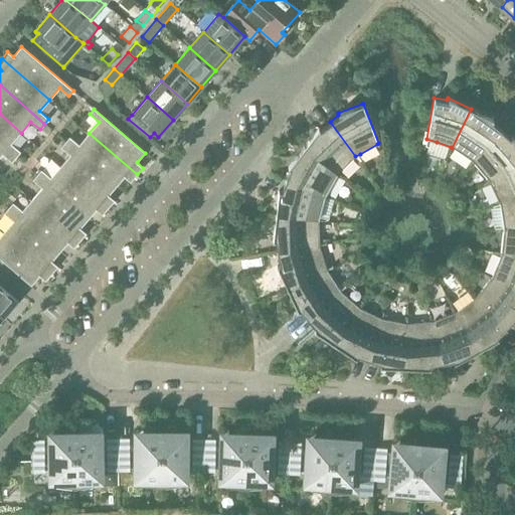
[(472,161),(500,129),(492,122),(493,120),(471,109),(452,148),(465,156),(472,161)]
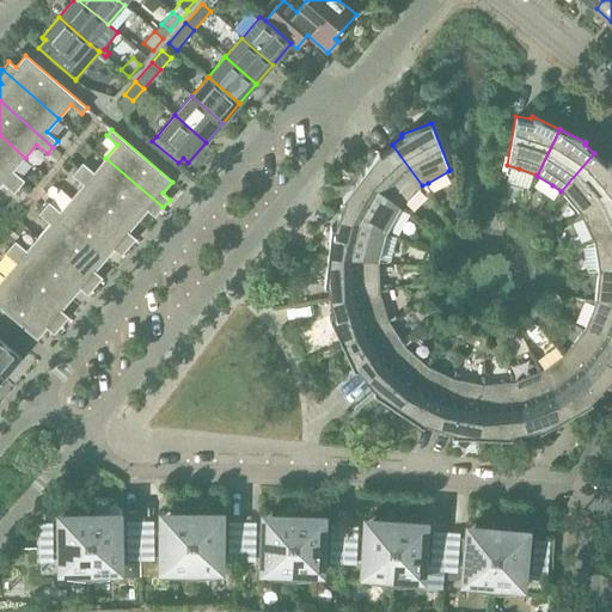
[(13,171),(25,158),(0,135),(0,169),(19,187),(24,181),(13,171)]
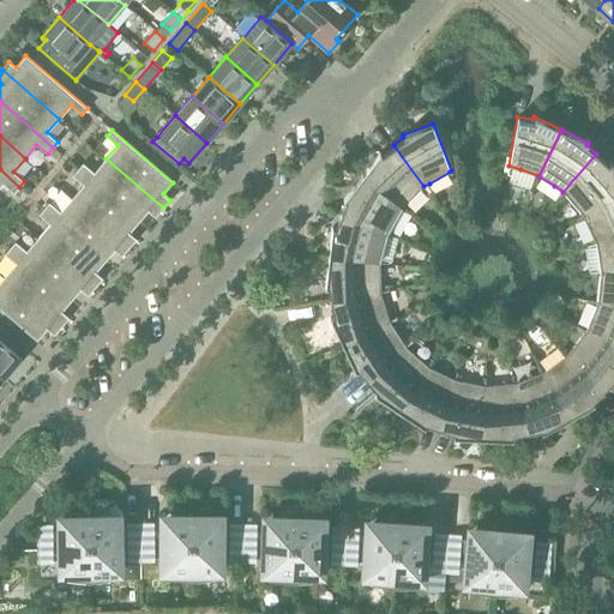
[(423,186),(393,145),(381,154),(380,152),(361,176),(402,208),(403,208),(416,193),(423,186)]
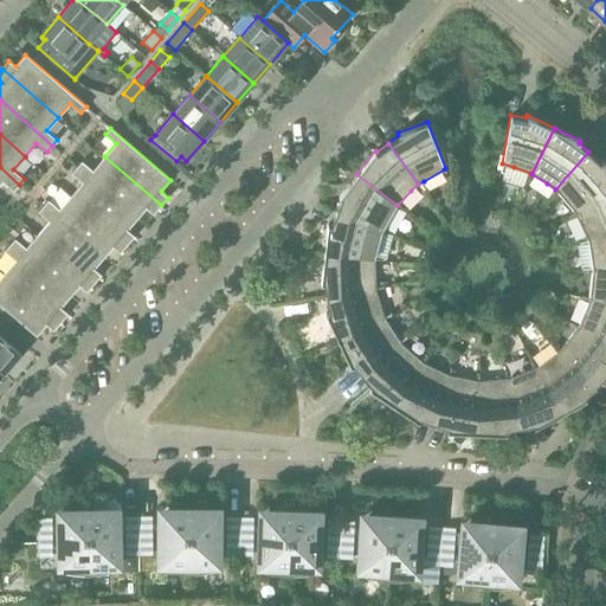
[(600,162),(588,152),(555,189),(562,198),(575,212),(605,192),(605,166),(603,160),(600,162)]
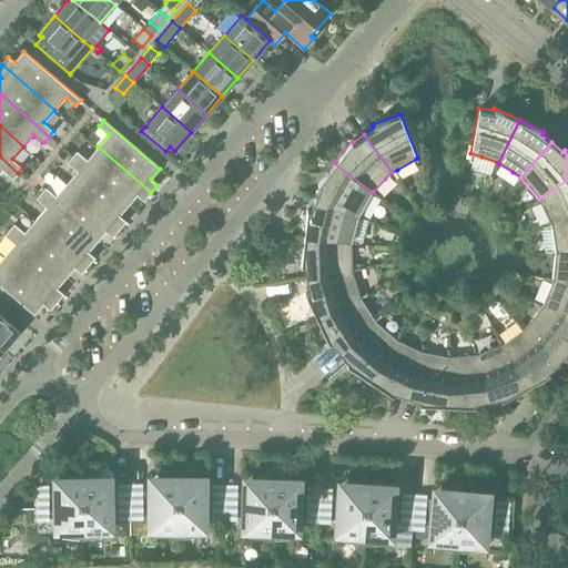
[(143,201),(151,192),(98,146),(87,160),(77,151),(72,156),(129,205),(138,195),(143,201)]
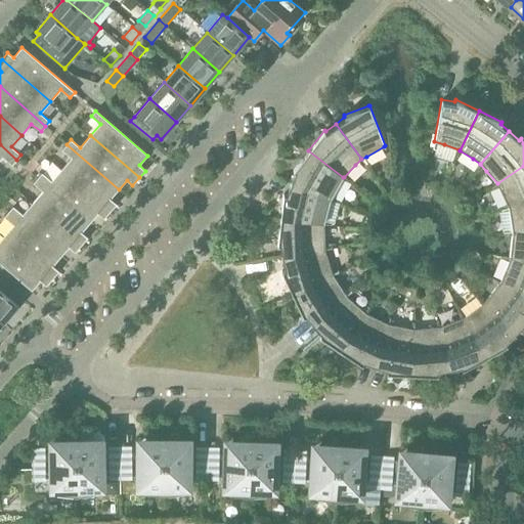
[(0,159),(2,157),(11,165),(16,160),(0,144),(0,159)]
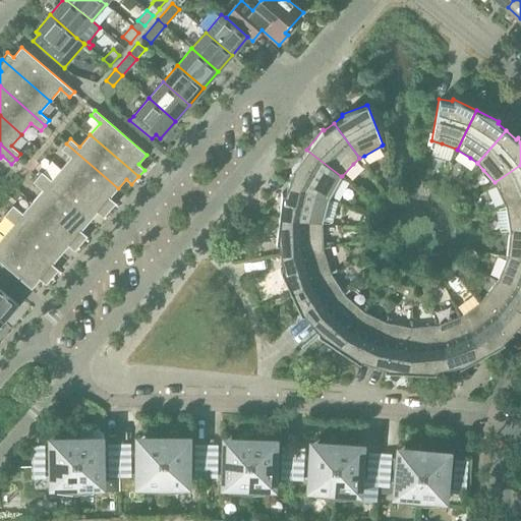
[(71,157),(61,168),(110,210),(116,203),(110,197),(118,188),(66,143),(61,149),(71,157)]
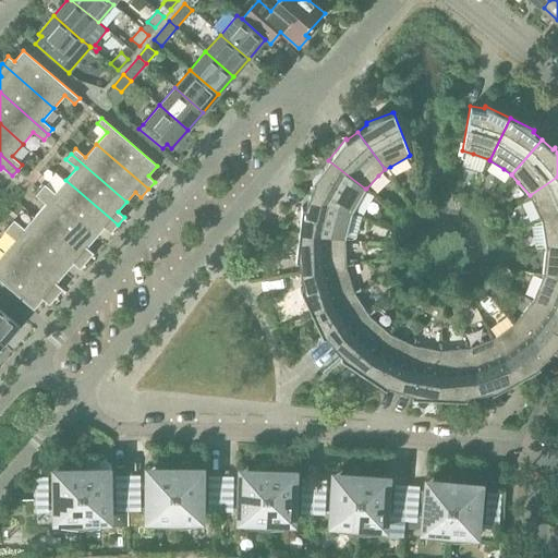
[(313,183),(308,194),(352,211),(355,206),(365,189),(328,160),(312,182),(313,183)]
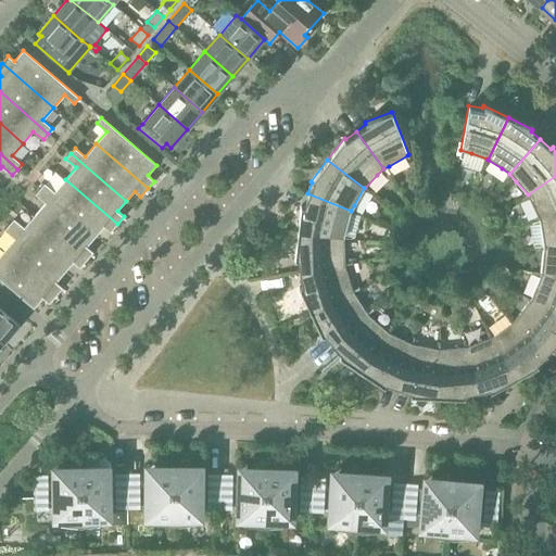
[(555,176),(528,194),(534,210),(539,219),(555,214),(555,176)]
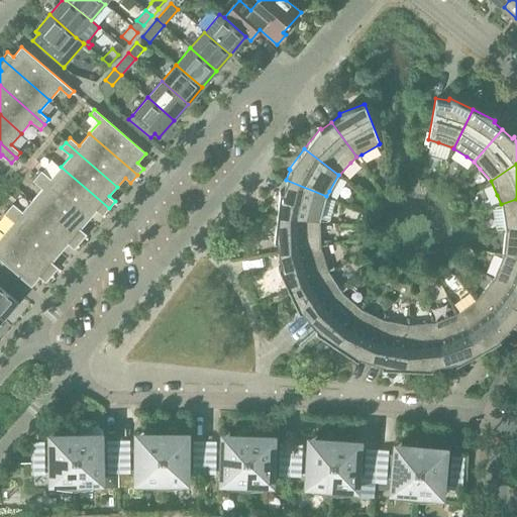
[(102,216),(109,208),(61,167),(50,179),(41,171),(37,176),(89,219),(96,211),(102,216)]
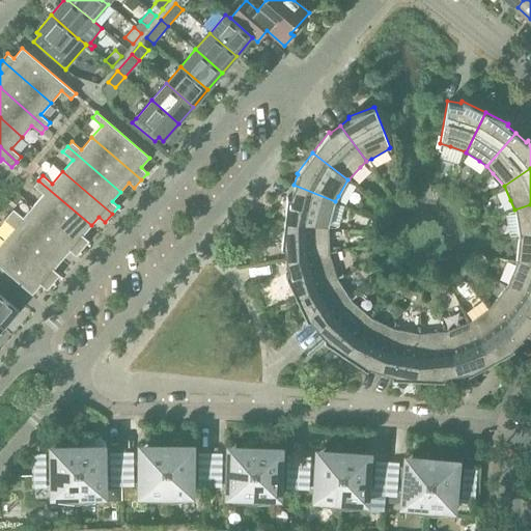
[(83,235),(91,225),(38,180),(34,186),(43,194),(33,205),(83,248),(88,241),(83,235)]
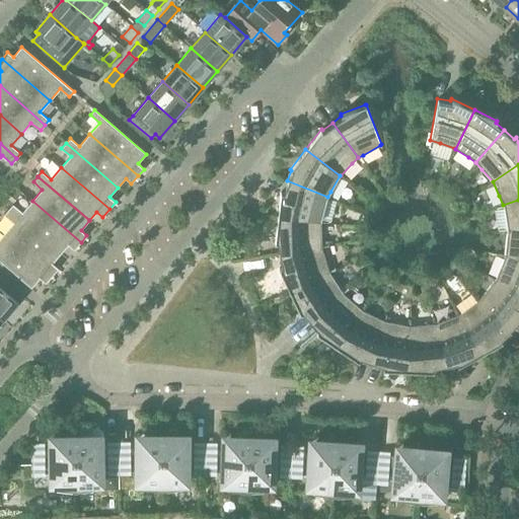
[(278,217),(321,221),(325,204),(327,198),(327,197),(287,180),(283,192),(283,193),(281,193),(278,217)]
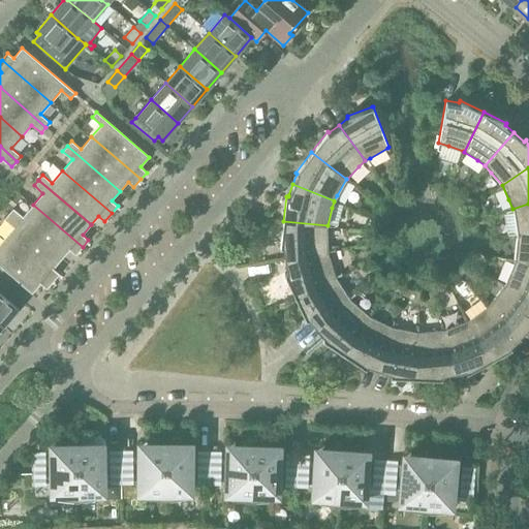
[(514,218),(517,235),(528,234),(528,204),(512,209),(514,218)]
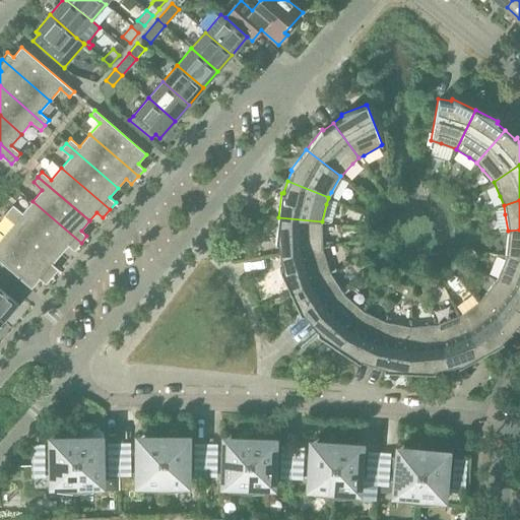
[(74,250),(81,243),(33,201),(22,212),(13,205),(9,209),(61,254),(68,245),(74,250)]
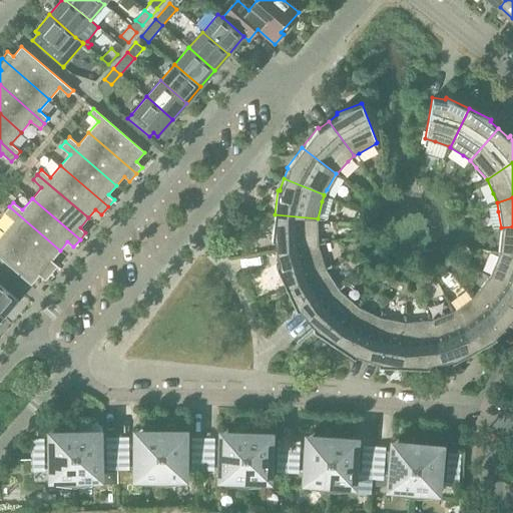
[(52,261),(60,250),(9,206),(4,211),(13,219),(4,230),(51,273),(57,266),(52,261)]
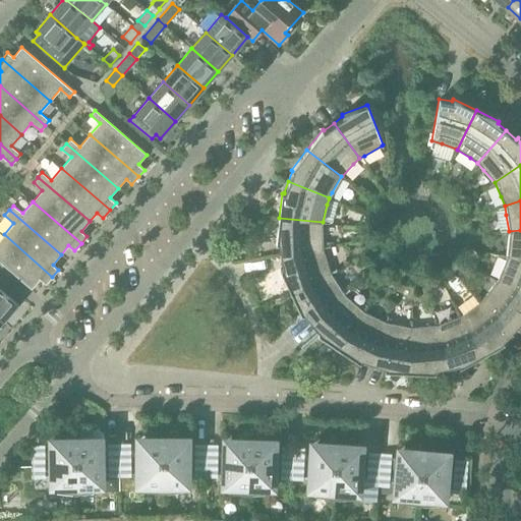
[(323,240),(323,222),(279,218),(276,243),(278,243),(280,255),(323,247),(323,240)]
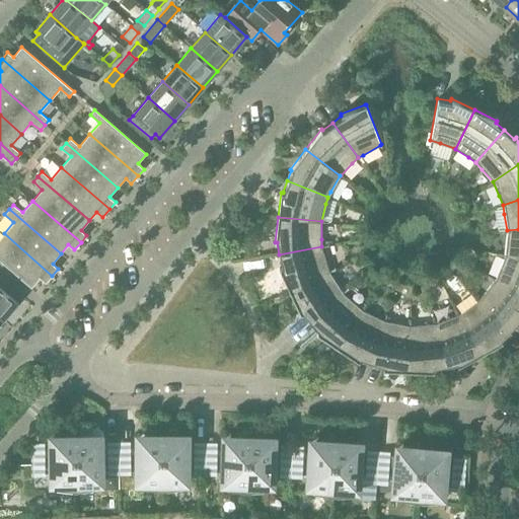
[(518,229),(507,230),(506,245),(505,255),(518,258),(518,229)]
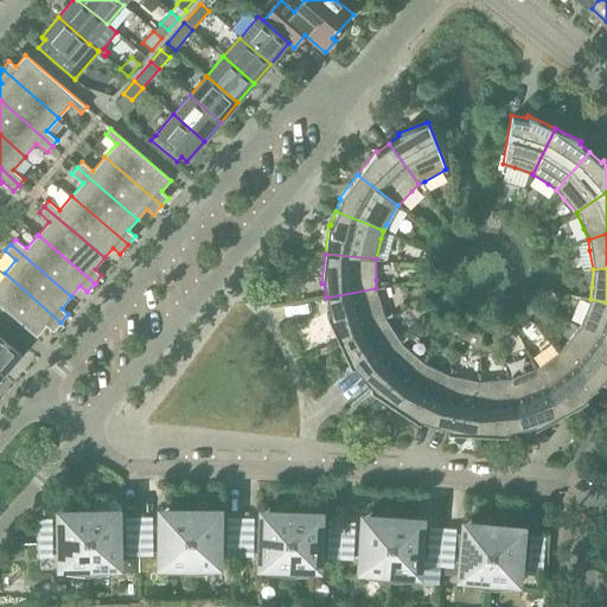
[(0,305),(37,337),(46,325),(53,331),(61,323),(5,273),(0,278),(0,305)]
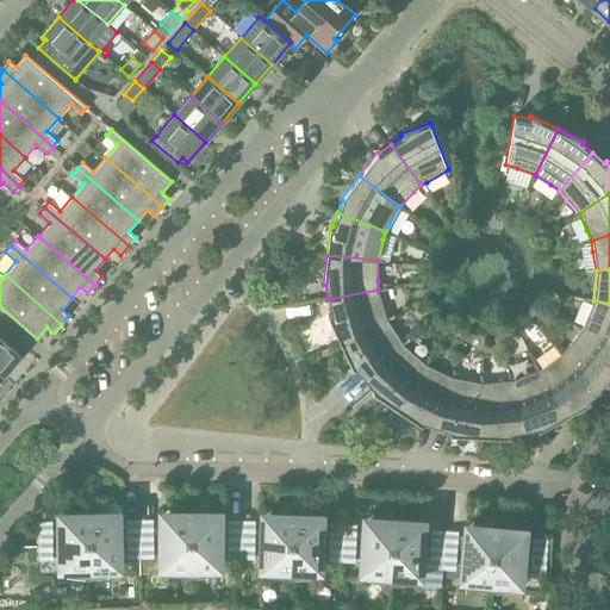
[(340,341),(386,319),(380,300),(378,291),(378,290),(328,299),(331,313),(328,315),(340,341)]
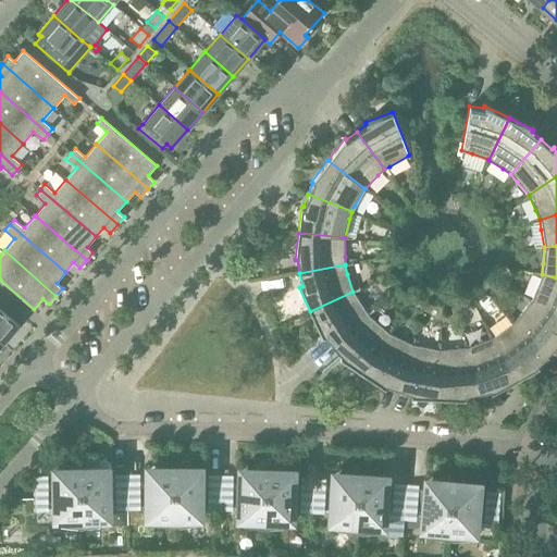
[(531,299),(556,313),(556,277),(542,274),(539,282),(531,299)]
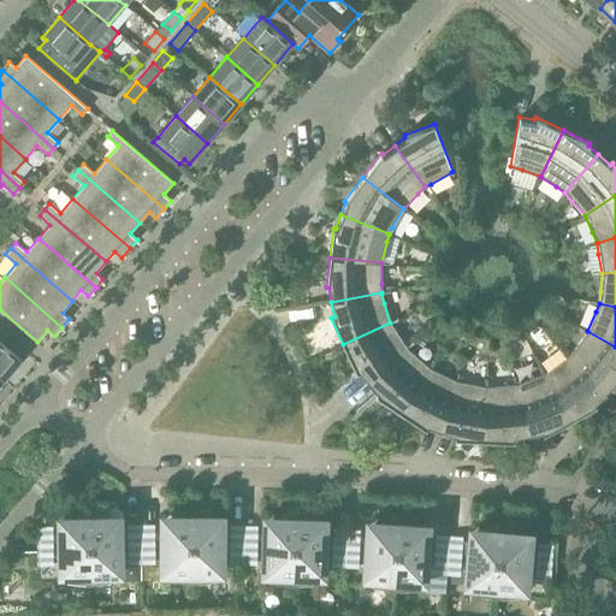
[(359,371),(368,381),(407,348),(402,342),(390,323),(343,344),(356,372),(359,371)]
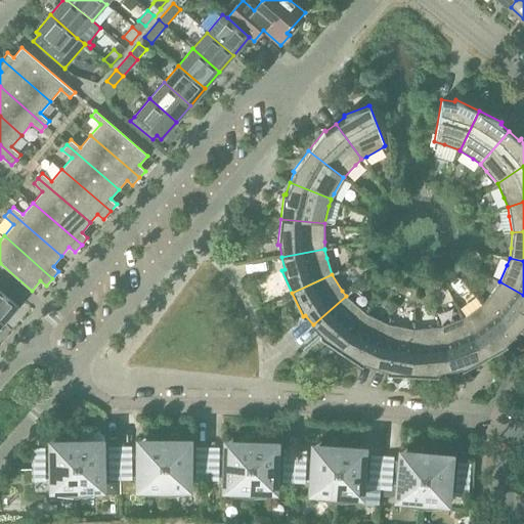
[(11,289),(0,278),(0,319),(3,322),(18,306),(17,304),(23,299),(11,289)]
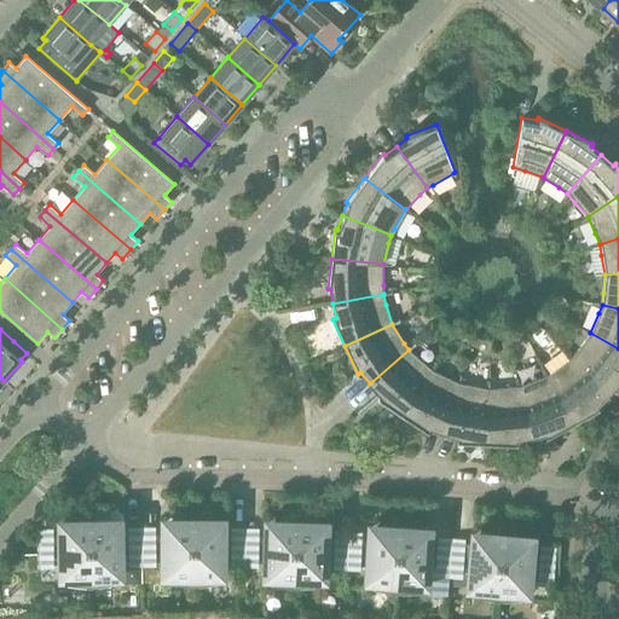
[(572,357),(608,393),(618,383),(618,348),(590,333),(579,347),(572,357)]
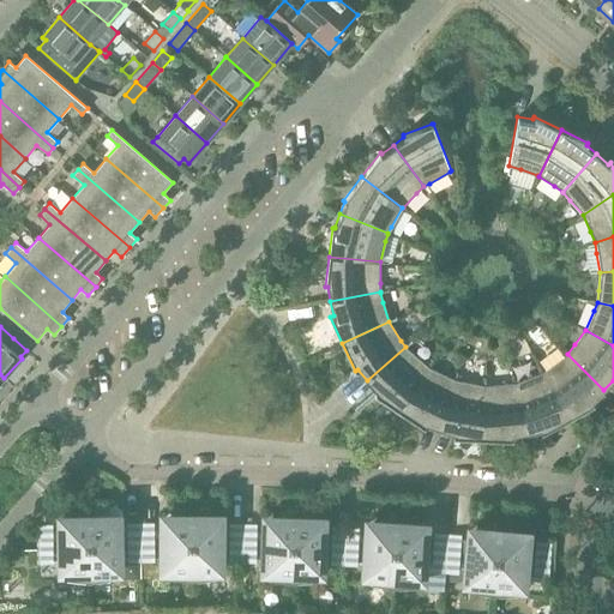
[(377,391),(374,393),(398,410),(427,367),(413,354),(405,347),(367,380),(377,391)]
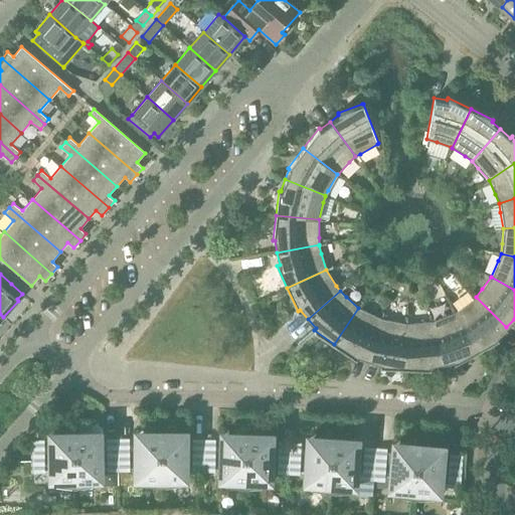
[(470,302),(456,313),(476,351),(498,339),(496,336),(506,327),(476,297),(476,298),(470,302)]
